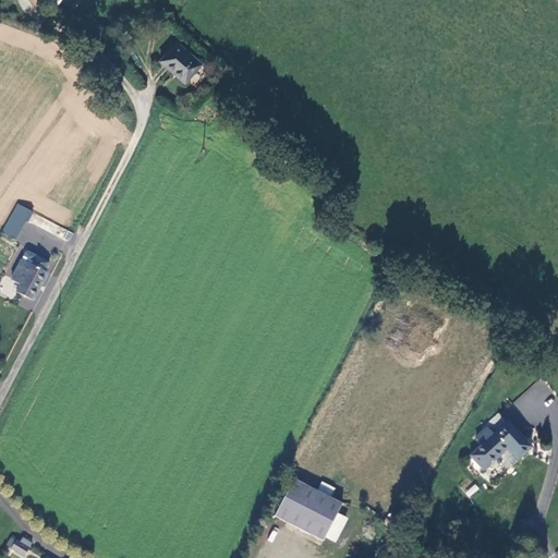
[(160,61),(184,83),(202,64),(177,43),(160,61)]
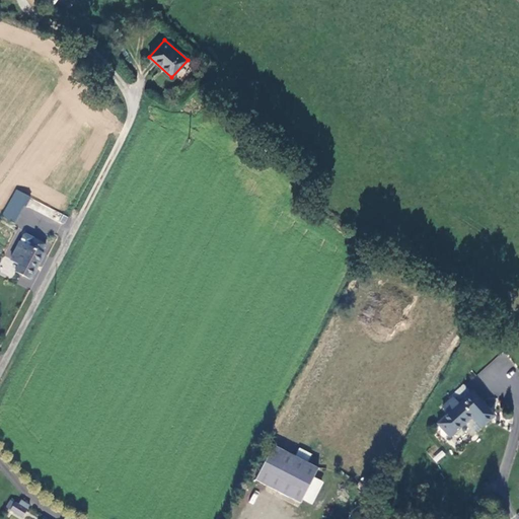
[(23,207),(27,198),(14,191),(9,200),(23,207)]
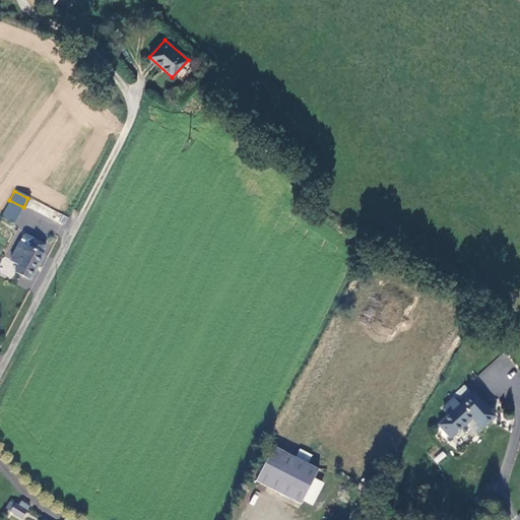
[(23,207),(9,200),(0,217),(14,225),(23,207)]
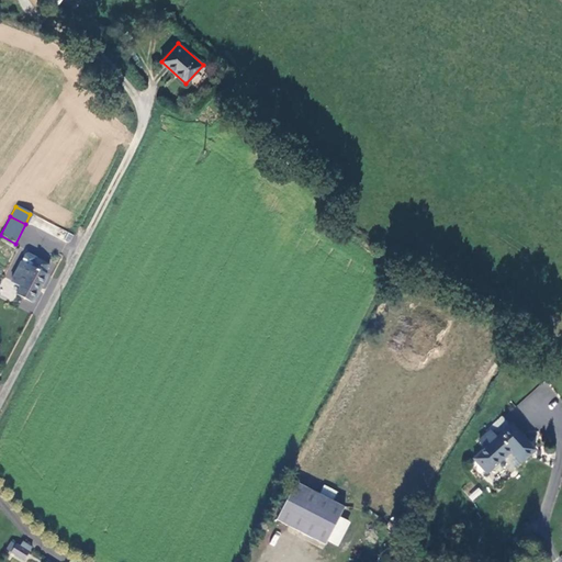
[(15,295),(31,304),(45,278),(43,277),(48,269),(35,261),(31,269),(21,263),(11,282),(20,287),(15,295)]
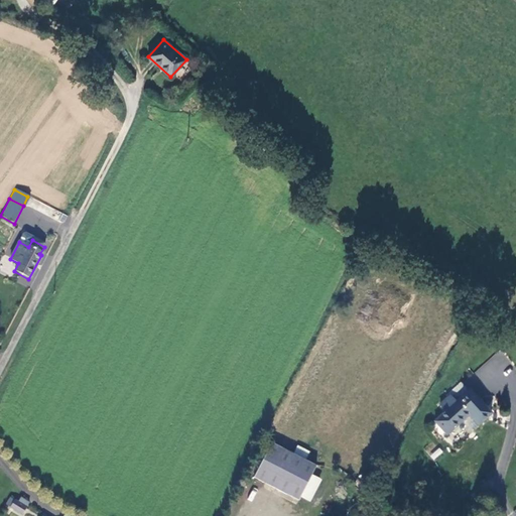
[(488,415),(469,393),(435,422),(446,434),(467,415),(477,426),(488,415)]
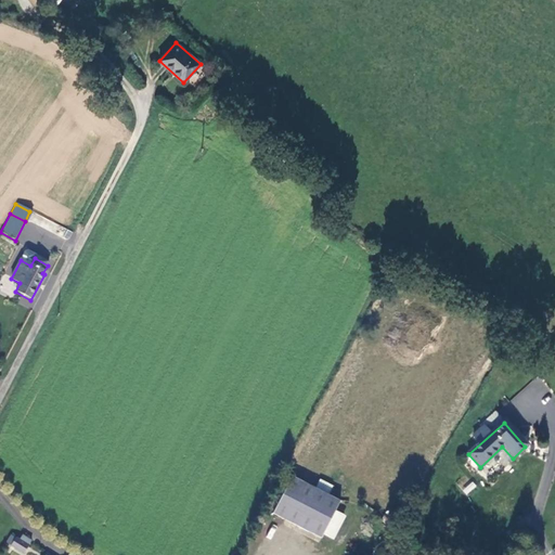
[(274,513),(322,538),(340,502),(292,477),(274,513)]
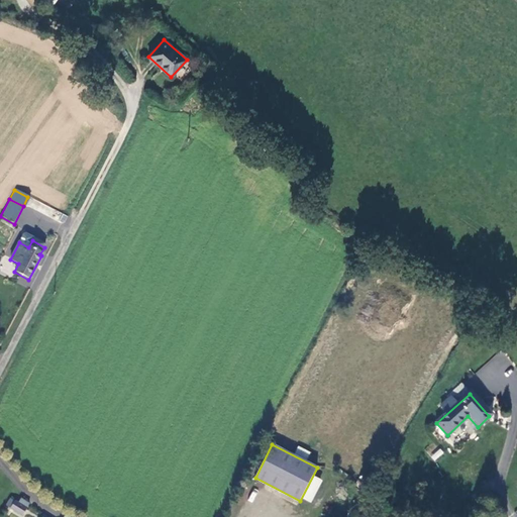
[(439,448),(430,455),(434,460),(443,453),(439,448)]
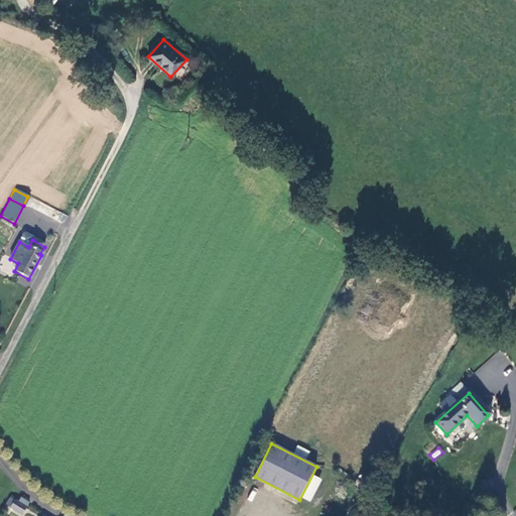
[(21,515),(25,511),(16,506),(13,503),(8,511),(15,515),(21,515)]
